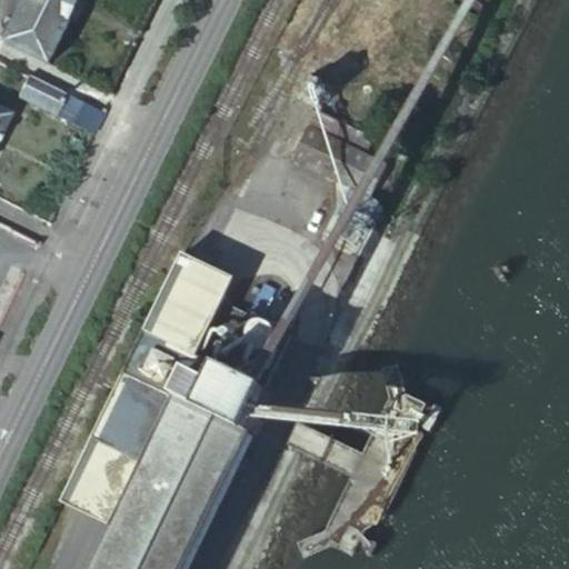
[(80,0),(27,0),(7,43),(50,63),(80,0)]
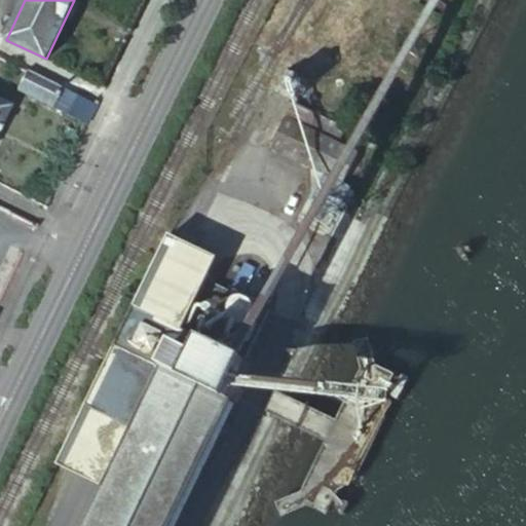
[(61,85),(27,69),(19,88),(52,105),(61,85)]
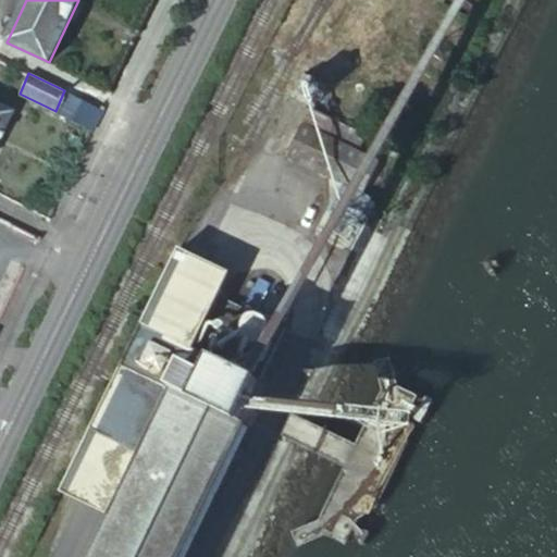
[(320,83),(297,130),(373,166),(390,134),(368,124),(375,110),(320,83)]
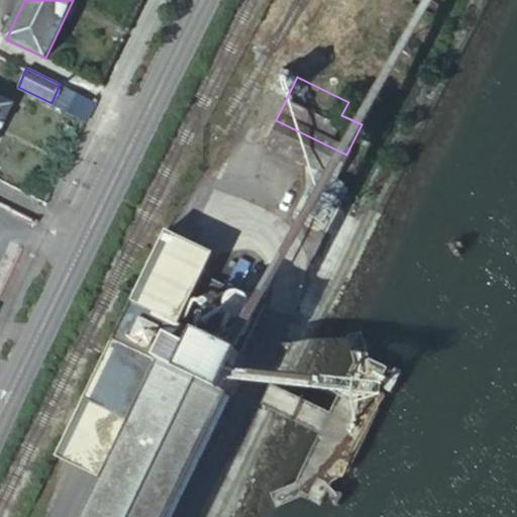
[(86,121),(95,101),(60,84),(52,103),(86,121)]
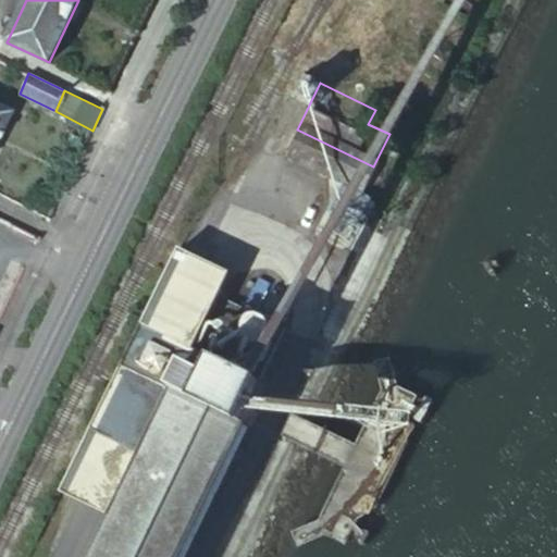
[(74,496),(119,518),(182,390),(172,386),(218,292),(230,270),(192,251),(178,245),(60,490),(74,496)]
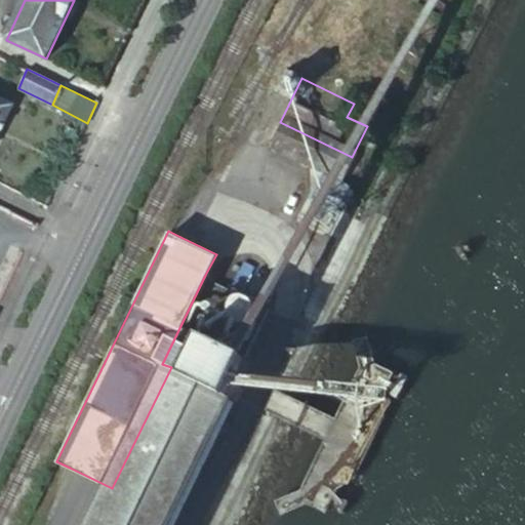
[(171,367),(112,488),(93,524),(161,524),(269,306),(205,275),(162,364),(171,367)]
